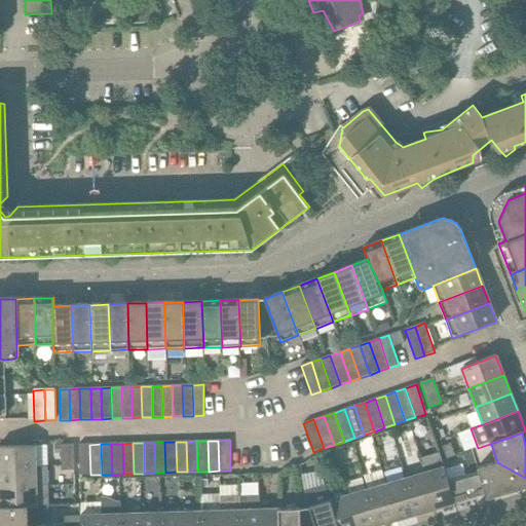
[(62,471),(74,471),(74,445),(61,445),(62,471)]
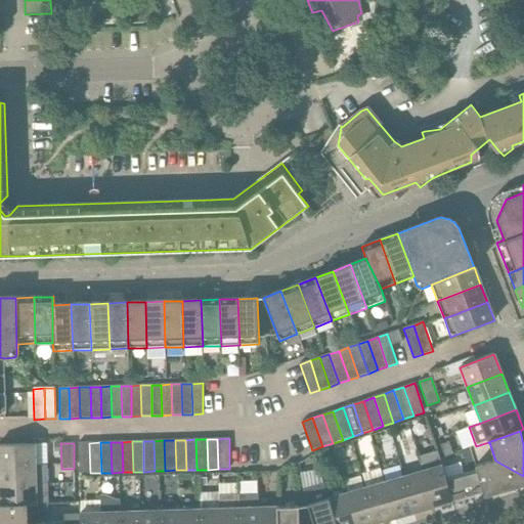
[(80,473),(90,473),(89,443),(79,443),(80,473)]
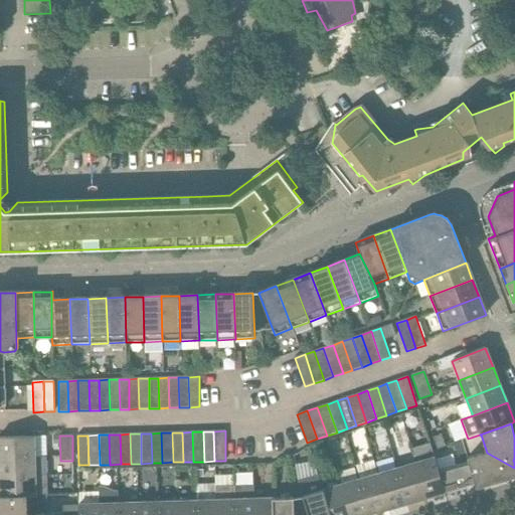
[(437,450),(445,447),(441,436),(434,438),(437,450)]
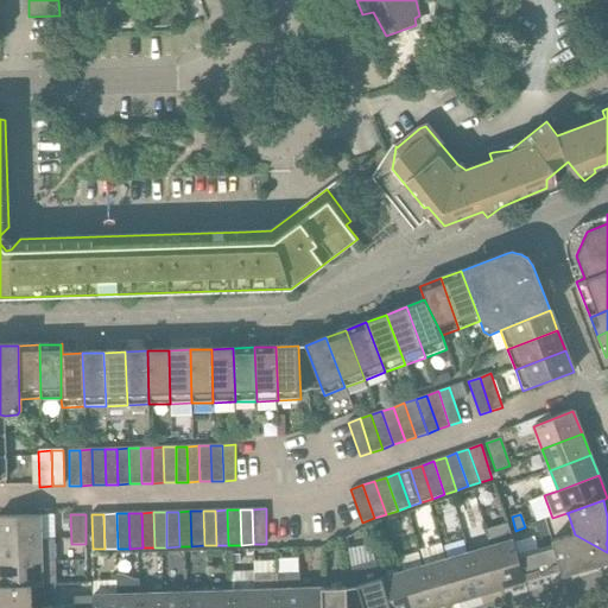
[(0,539),(40,538),(39,515),(0,517),(0,539)]
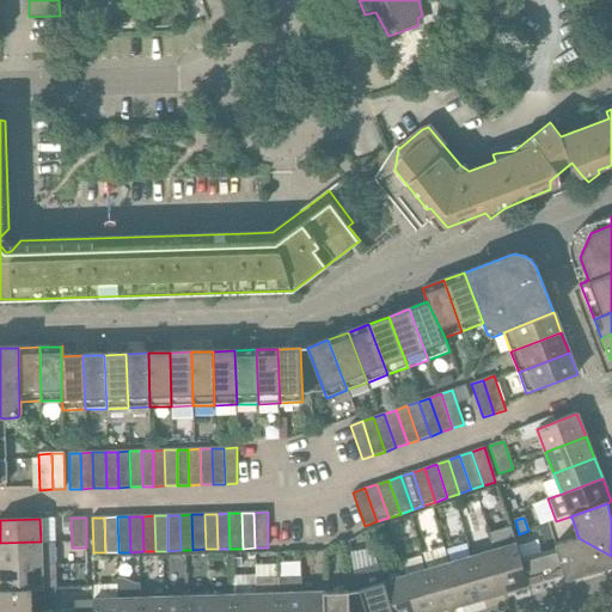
[(549,524),(539,527),(544,542),(554,539),(549,524)]
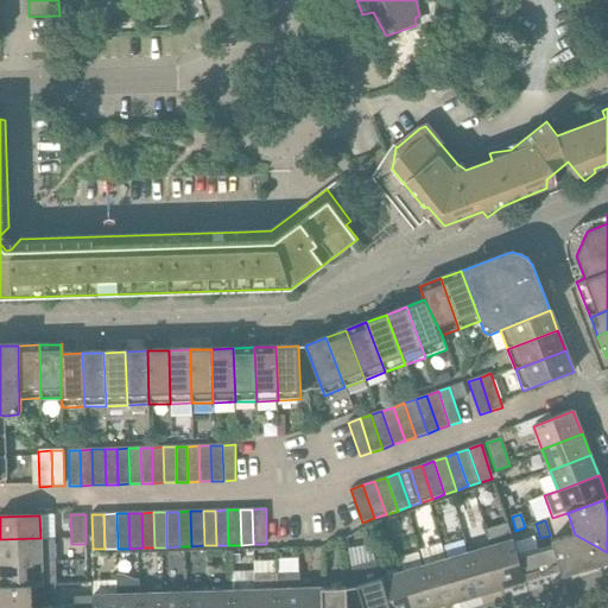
[(551,540),(553,546),(561,571),(562,576),(594,567),(600,556),(607,559),(607,552),(575,534),(551,540)]
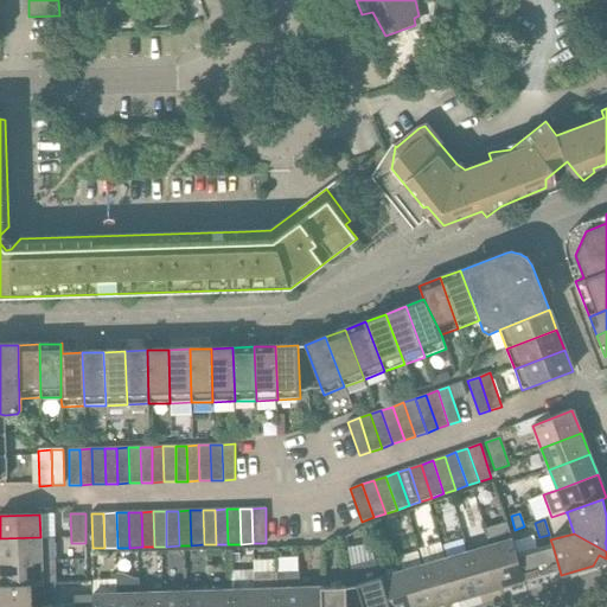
[(0,562),(42,562),(42,560),(56,560),(55,540),(40,540),(40,537),(0,538),(0,562)]
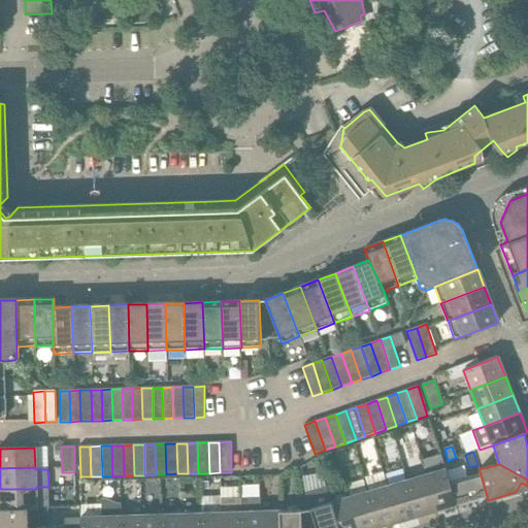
[(436,512),(456,505),(450,483),(446,469),(426,475),(436,512)]
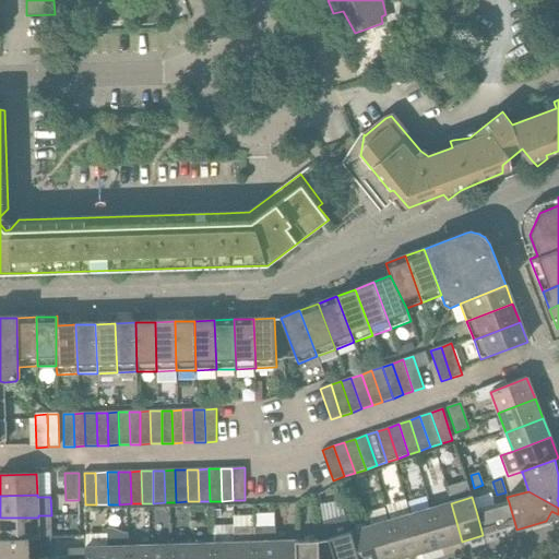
[(483,535),(515,525),(509,502),(476,511),(483,535)]
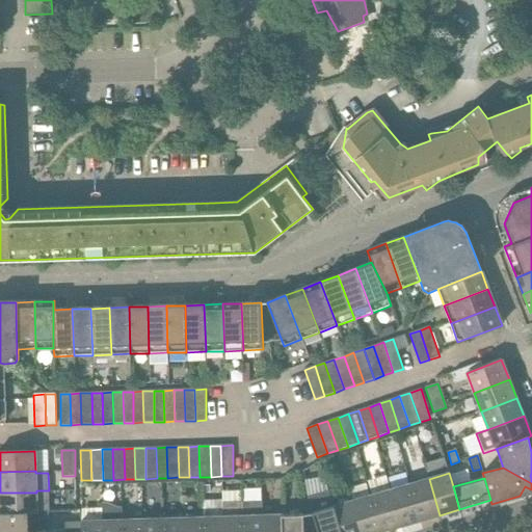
[(420,521),(440,515),(429,479),(409,484),(420,521)]
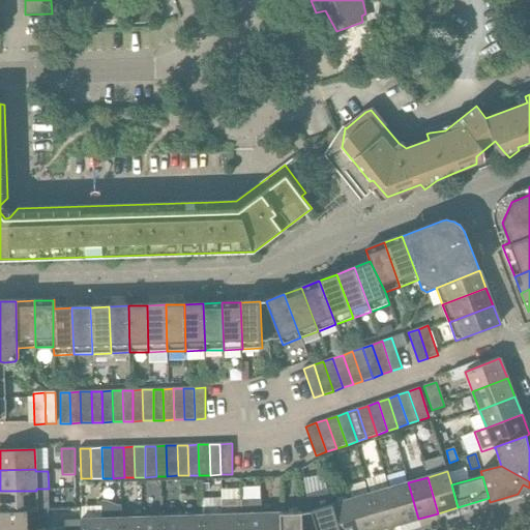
[(399,525),(418,519),(408,482),(388,489),(399,525)]
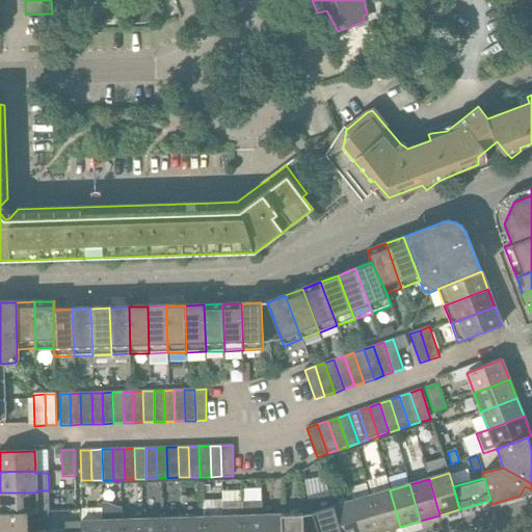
[(381,531),(400,527),(390,490),(371,496),(381,531)]
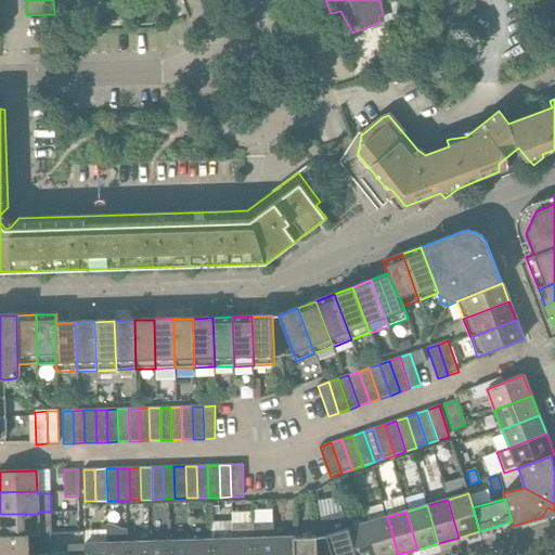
[(0,534),(28,536),(38,536),(38,514),(0,514),(0,534)]
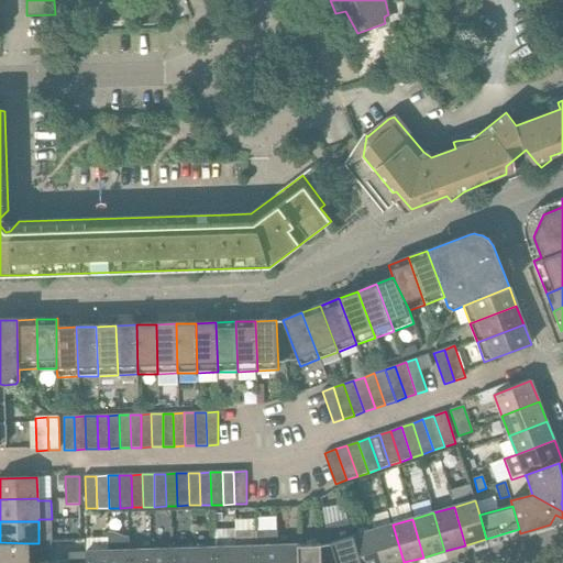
[(218,538),(261,537),(260,523),(241,525),(241,527),(218,528),(218,538)]
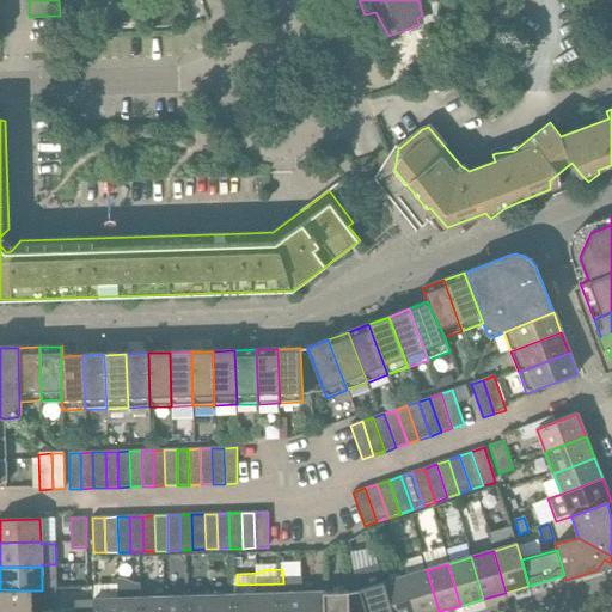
[(414,611),(438,611),(439,611),(427,570),(404,577),(414,611)]
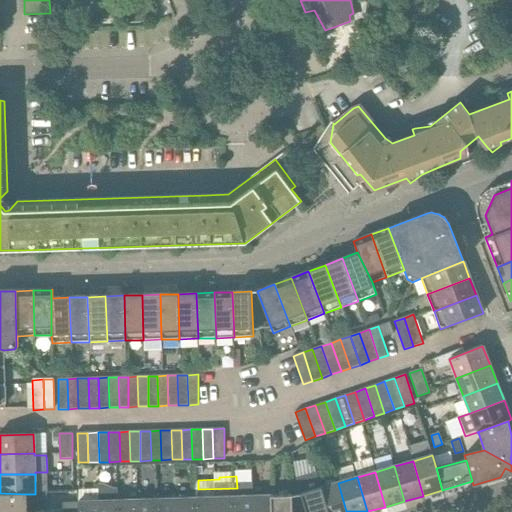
[(325,511),(346,511),(338,483),(319,488),(325,511)]
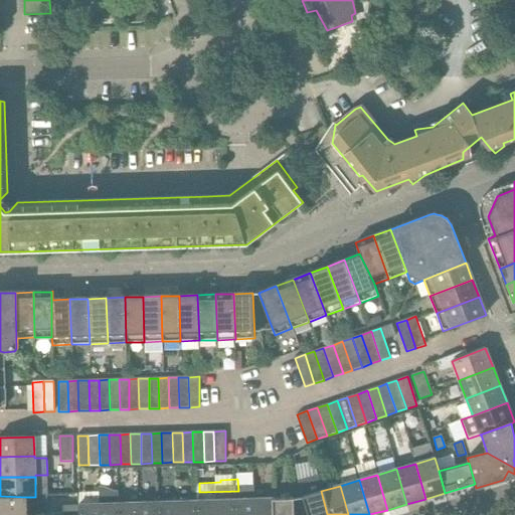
[(308,514),(327,514),(321,491),(303,497),(308,514)]
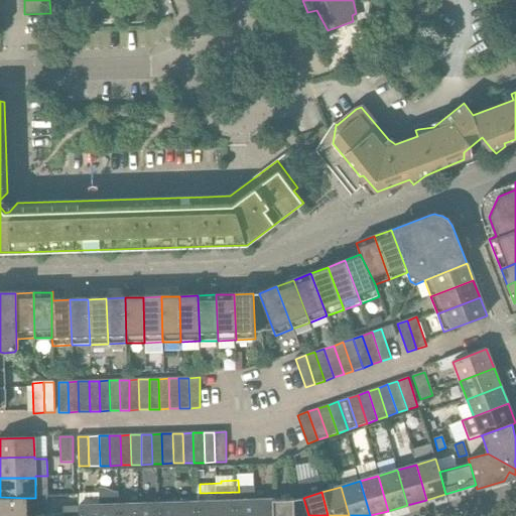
[(26,515),(26,498),(0,497),(0,515),(26,515)]
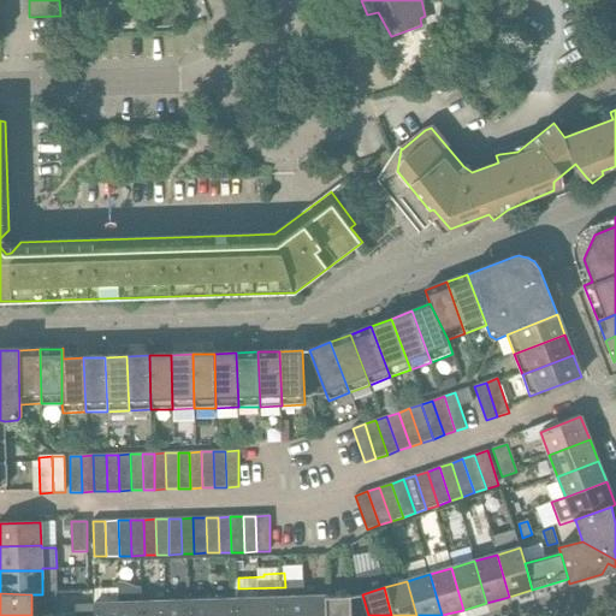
[(326,597),(326,615),(351,615),(351,596),(326,597)]
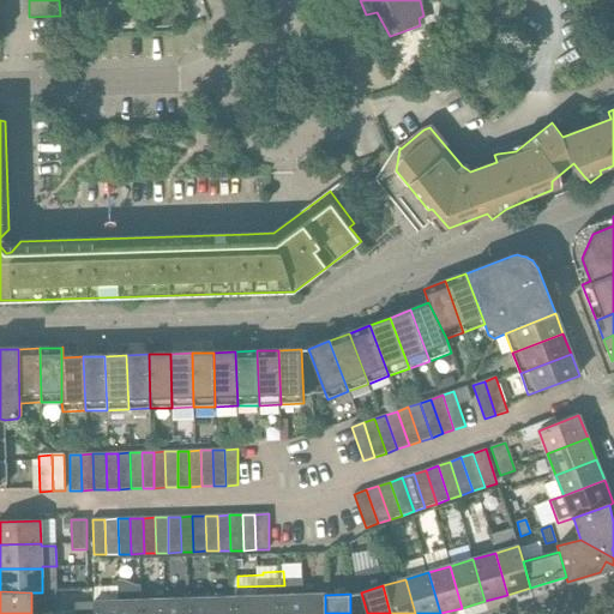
[(280,613),(302,613),(302,595),(280,596),(280,613)]
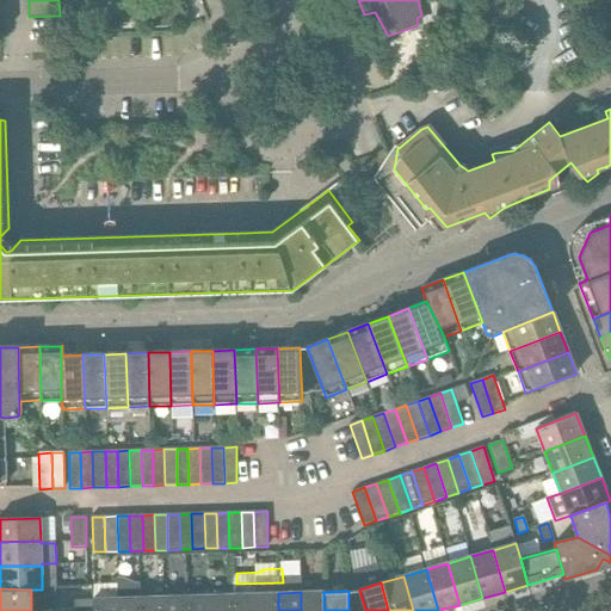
[(301,610),(323,610),(323,592),(301,592),(301,610)]
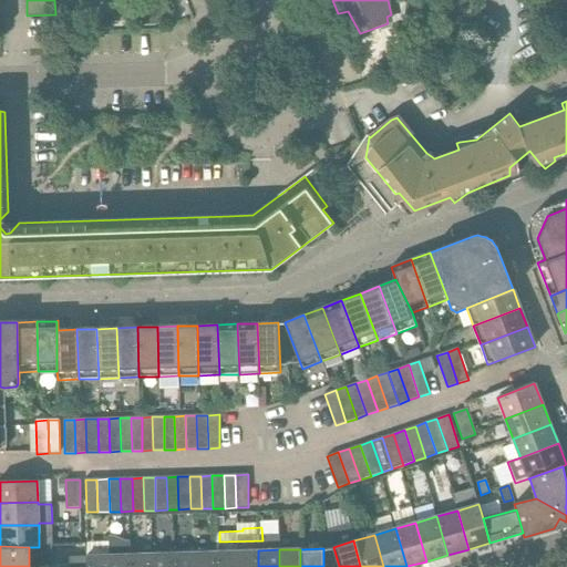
[(237,566),(258,566),(258,550),(236,552),(237,566)]
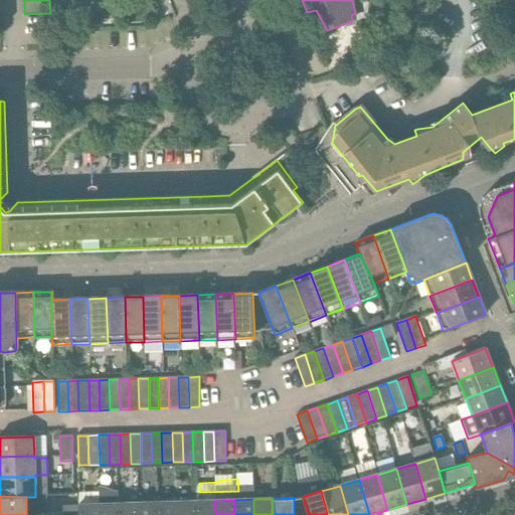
[(176,514),(196,514),(196,501),(176,502),(176,514)]
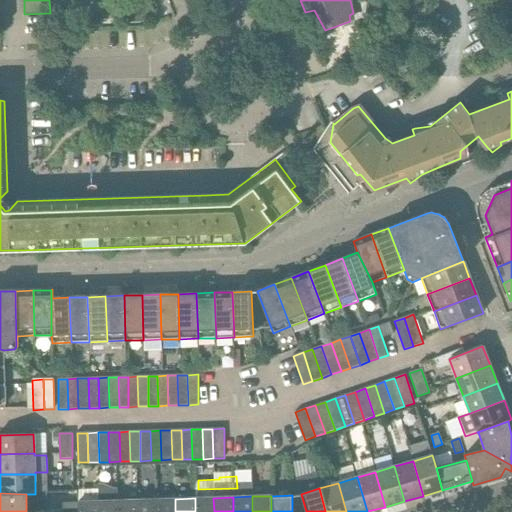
[(195,511),(214,511),(213,498),(195,498),(195,511)]
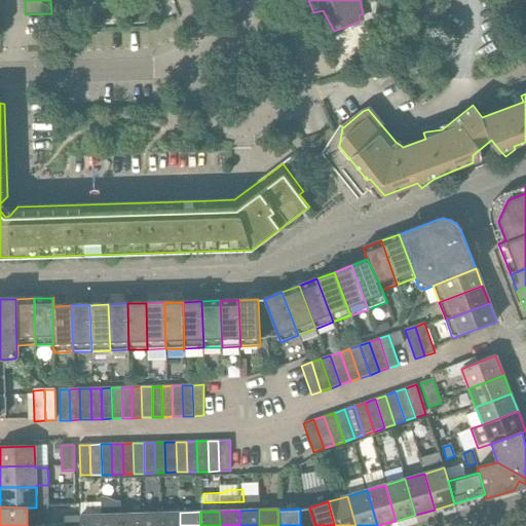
[(160,525),(180,525),(180,513),(160,514),(160,525)]
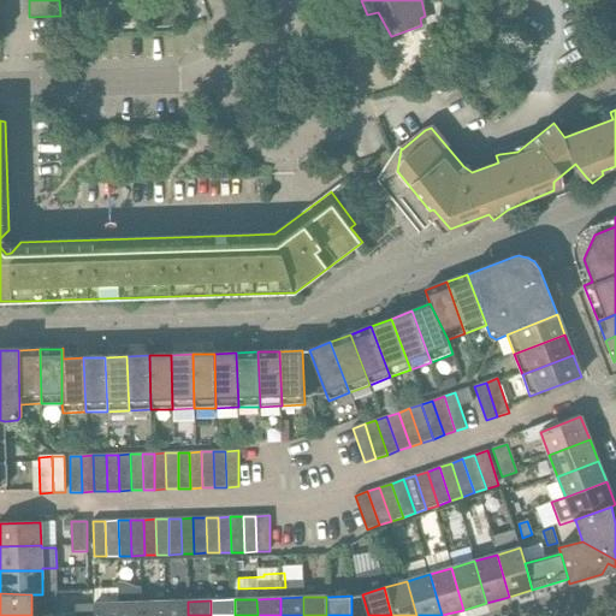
[(141,615),(164,615),(164,602),(141,603),(141,615)]
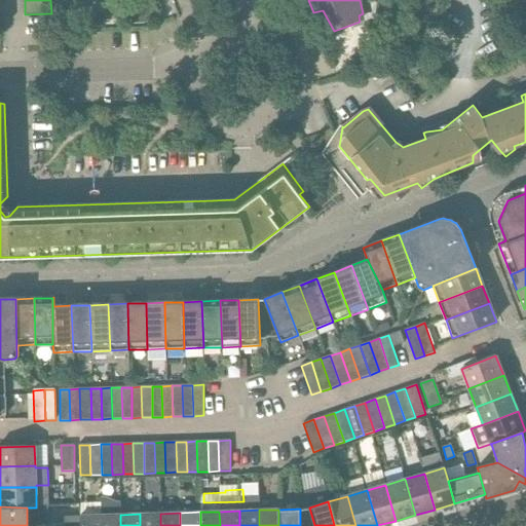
[(140,525),(160,525),(160,514),(140,514),(140,525)]
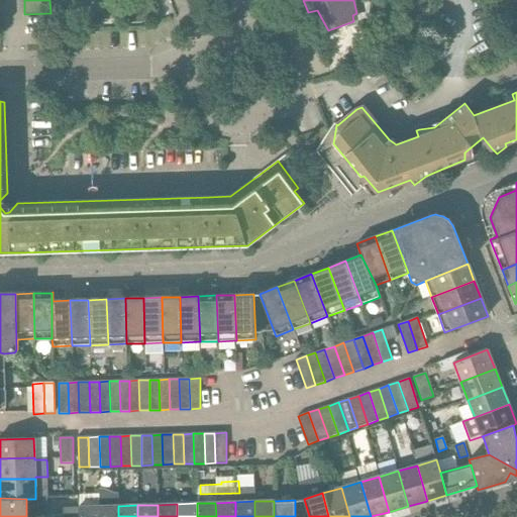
[(99,516),(118,516),(118,506),(99,507),(99,516)]
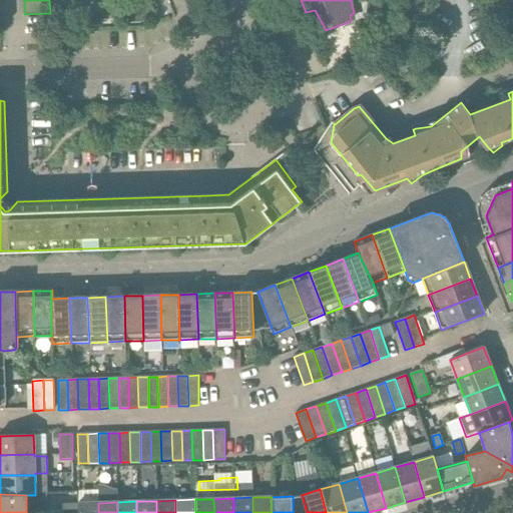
[(98,512),(98,503),(78,503),(78,512),(98,512)]
